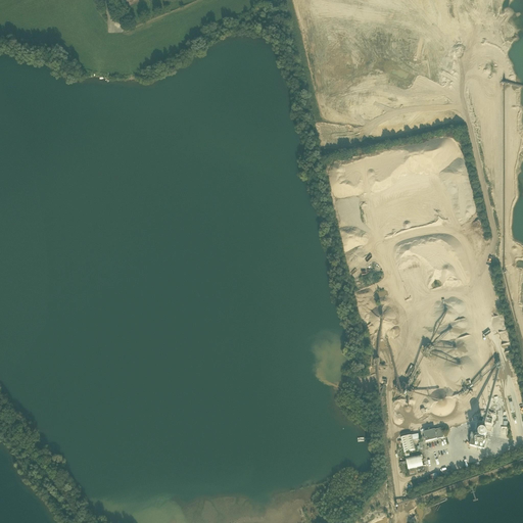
[(406,376),(409,377),(414,368),(412,366),(406,376)]
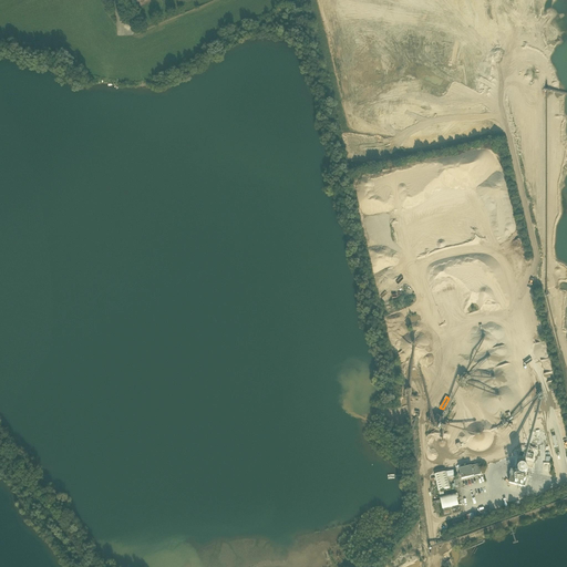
[(478,464),(472,466),(459,468),(462,480),(474,476),(481,475),(478,464)]
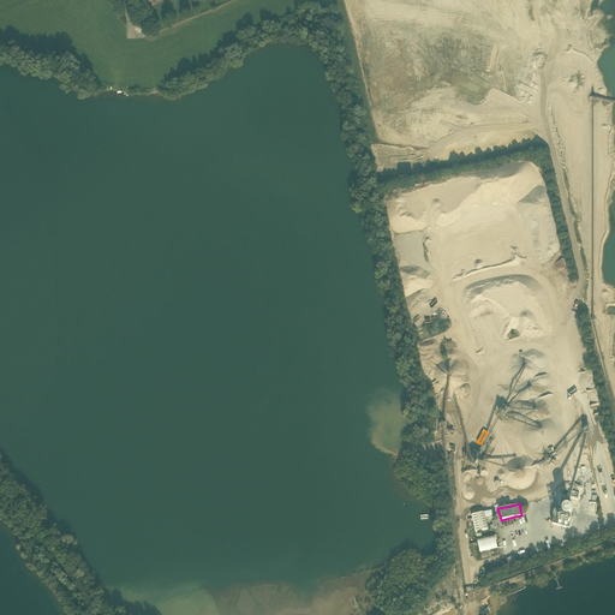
[(560,517),(571,519),(573,508),(562,506),(560,517)]
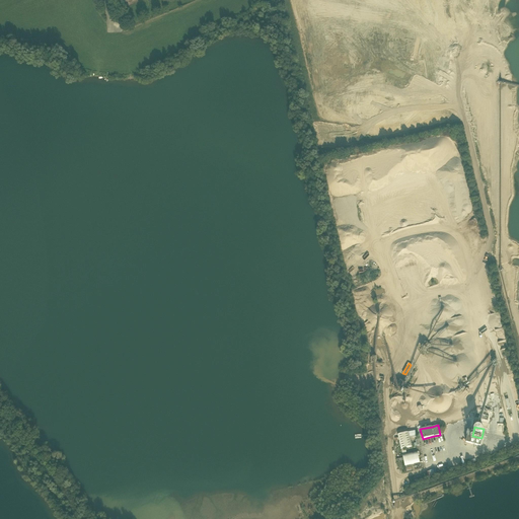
[(397,435),(401,449),(412,447),(410,438),(409,432),(397,435)]
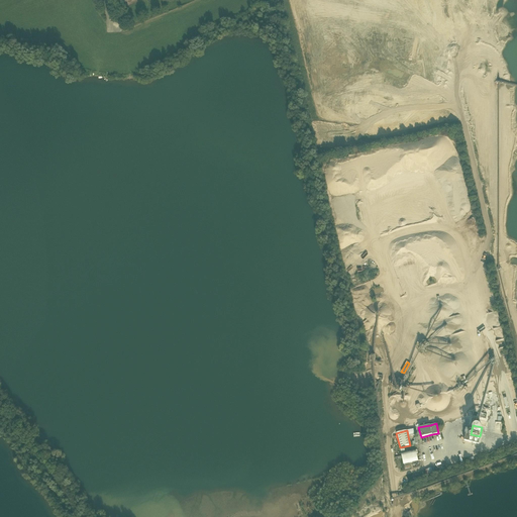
[(463,440),(479,444),(481,438),(466,434),(463,440)]
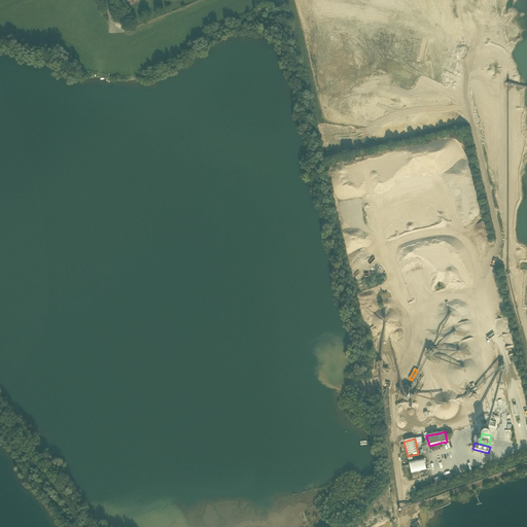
[(410,467),(411,473),(417,471),(420,471),(426,469),(424,459),(413,461),(409,462),(410,465),(410,467)]
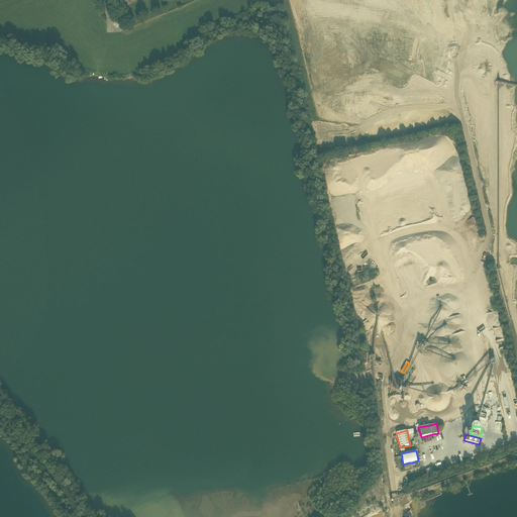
[(433,467),(425,471),(427,476),(435,473),(433,467)]
